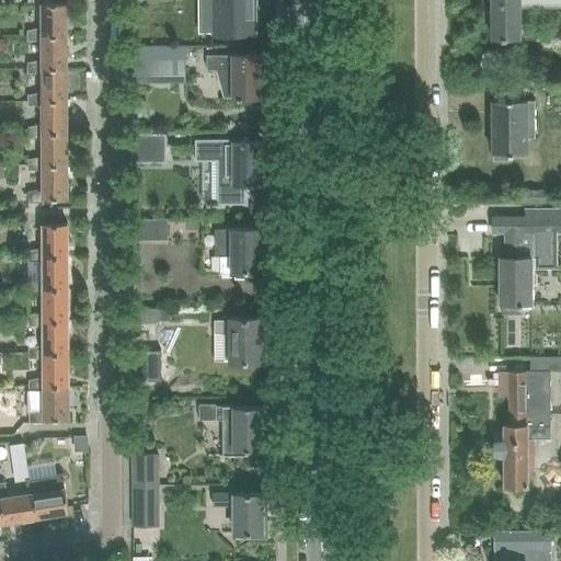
[(205,0),(205,26),(214,26),(214,33),(253,33),(252,0),(205,0)]
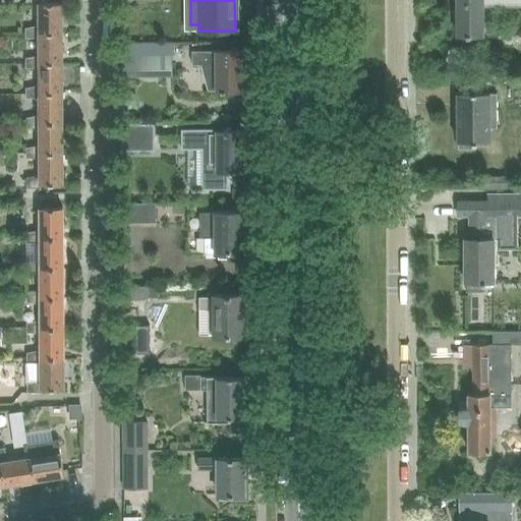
[(520,0),(456,0),(456,35),(466,35),(466,36),(481,36),(481,38),(482,38),(482,34),(482,6),(520,5),(520,0)]
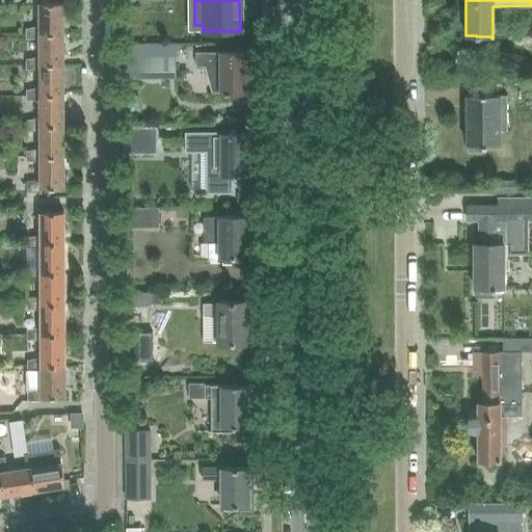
[(40,34),(62,34),(62,2),(38,2),(38,27),(25,29),(25,38),(38,38),(40,34)]
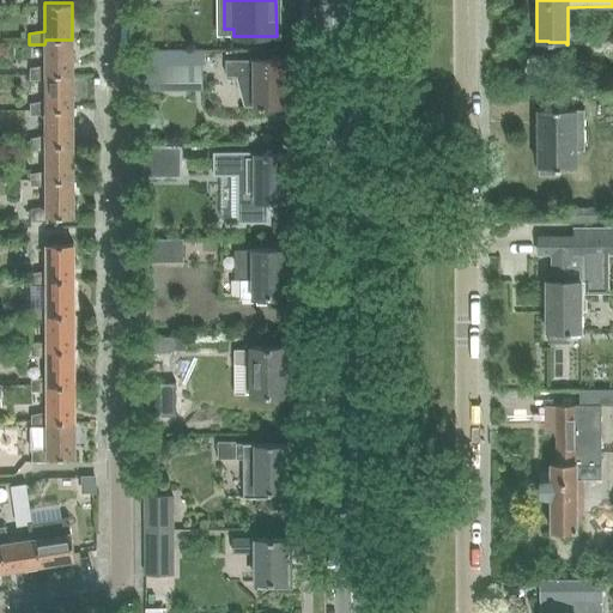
[(44,74),(72,74),(72,40),(46,40),(44,44),(46,66),(29,68),(30,80),(46,80),(44,74)]
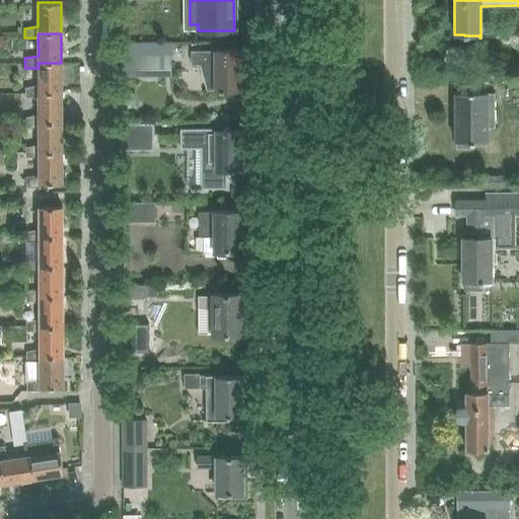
[(127,44),(127,58),(168,58),(168,43),(127,44)]
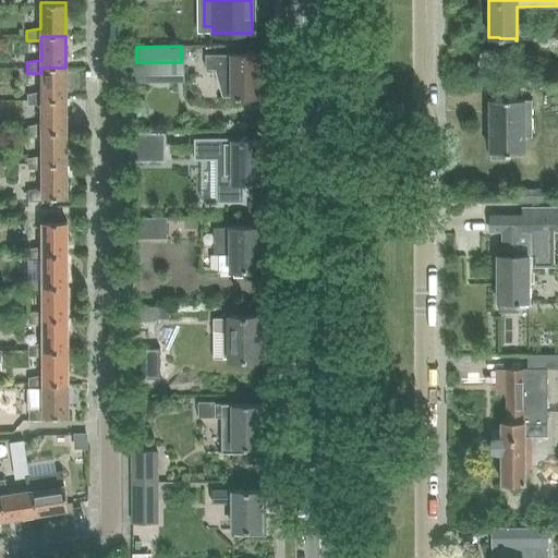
[(258,97),(258,55),(230,55),(206,55),(206,69),(215,69),(221,96),(220,96),(220,97),(234,97),(234,99),(240,99),(240,97),(258,97)]
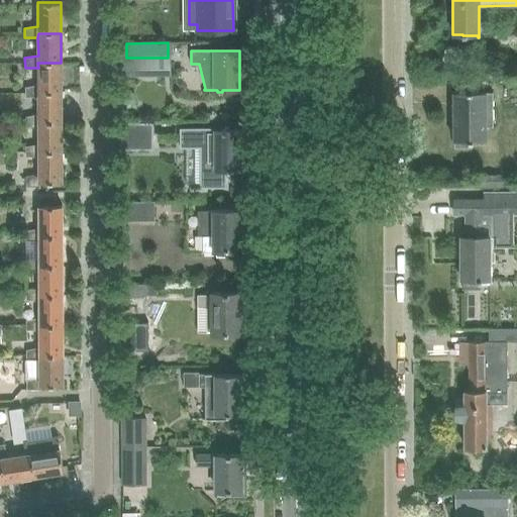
[(61,93),(61,63),(37,63),(38,68),(38,86),(25,88),(25,97),(38,97),(38,93),(61,93)]
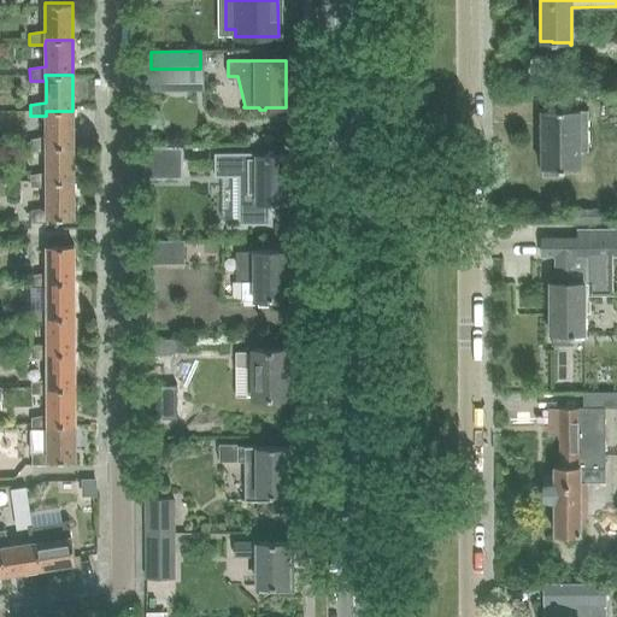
[(541,110),(542,147),(542,176),(563,176),(563,169),(564,169),(564,168),(580,168),(580,152),(588,152),(588,111),(580,111),(580,110),(541,110)]
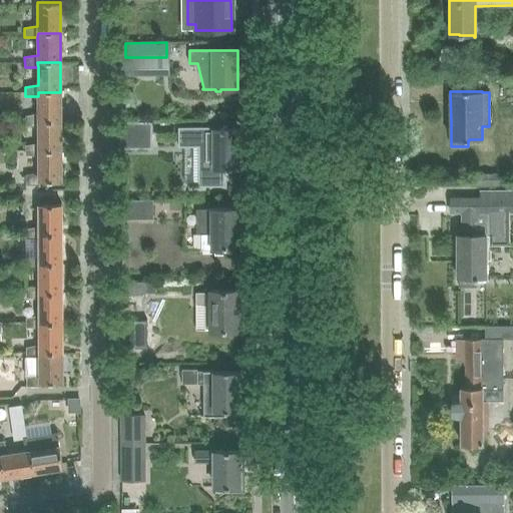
[(61,121),(60,92),(38,92),(38,96),(38,115),(25,116),(25,126),(38,126),(38,121),(61,121)]
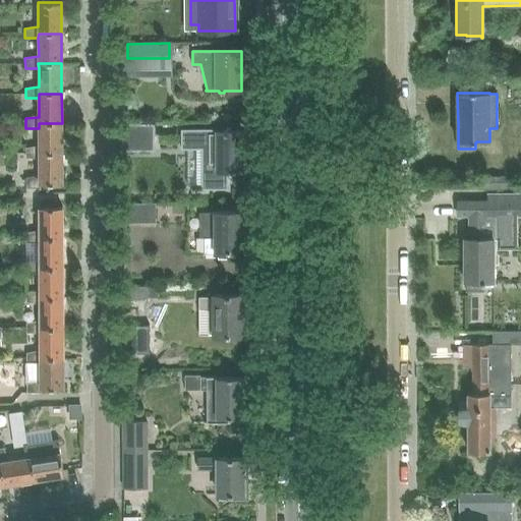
[(62,154),(62,123),(39,123),(39,128),(39,147),(25,149),(25,158),(39,158),(39,154),(62,154)]
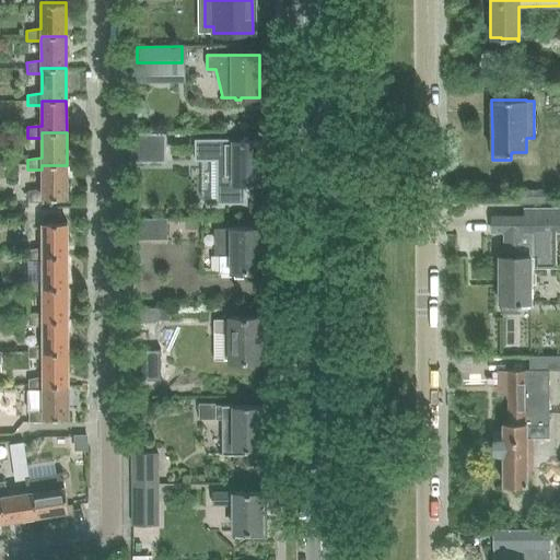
[(165,162),(165,132),(130,132),(130,162),(165,162)]
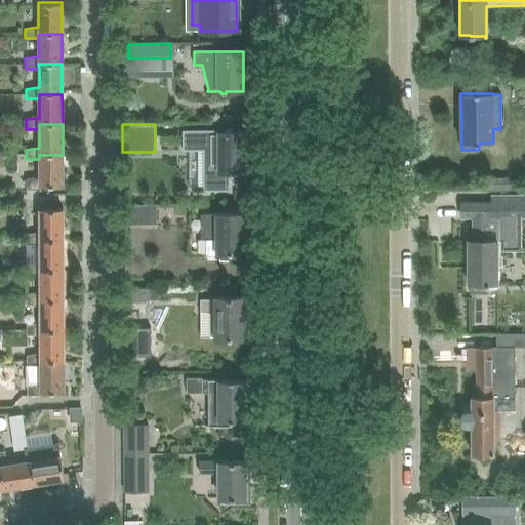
[(243,172),(243,132),(217,132),(211,133),(211,130),(182,130),(182,151),(207,150),(207,166),(202,166),(202,191),(229,191),(229,172),(243,172)]
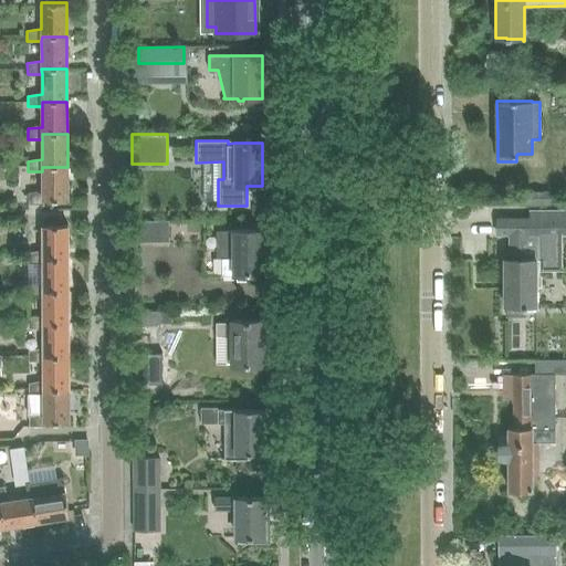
[(42,167),(42,171),(42,191),(28,194),(28,205),(42,205),(42,206),(43,206),(43,200),(67,200),(67,167),(42,167)]
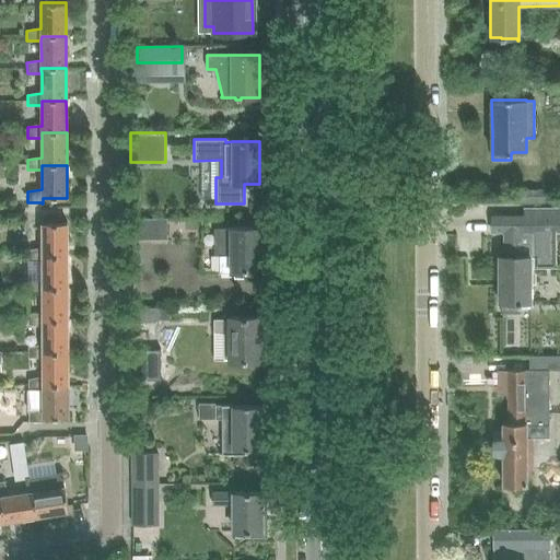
[(531,304),(531,257),(534,257),(534,268),(556,268),(556,234),(559,233),(559,208),(523,208),(522,217),(491,217),(491,231),(504,231),(504,256),(499,256),(499,258),(501,258),(501,300),(499,300),(499,302),(501,302),(501,313),(521,312),(521,302),(529,302),(529,304),(531,304)]
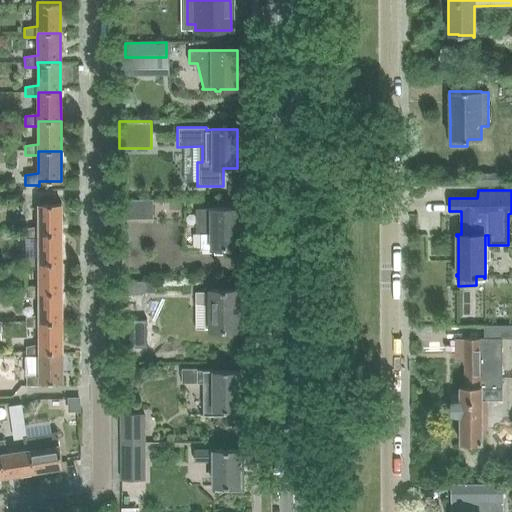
[(120,200),(120,219),(152,219),(152,200),(120,200)]
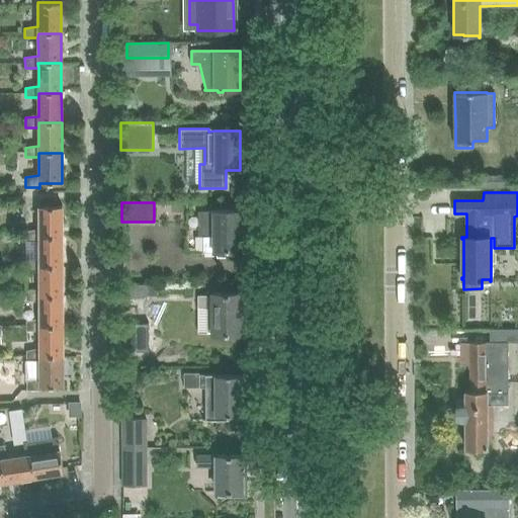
[(38,238),(62,237),(62,206),(38,207),(38,230),(25,232),(25,242),(38,241),(38,238)]
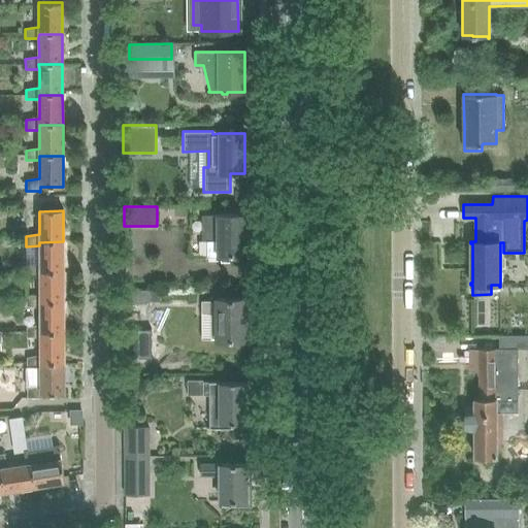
[(207,258),(244,257),(244,215),(217,215),(217,216),(202,216),(202,240),(207,240),(207,258)]
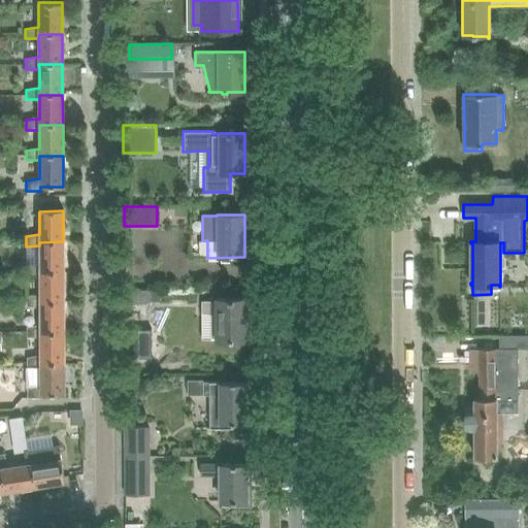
[(39,272),(63,272),(63,241),(39,242),(39,245),(39,265),(26,267),(26,276),(39,276),(39,272)]
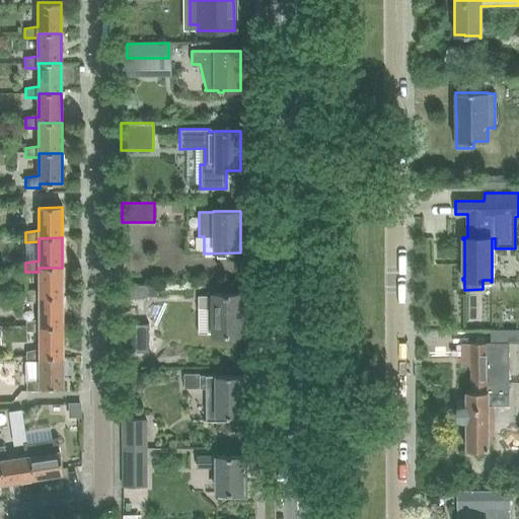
[(40,297),(62,297),(62,268),(39,268),(39,272),(40,290),(26,292),(26,302),(40,302),(40,297)]
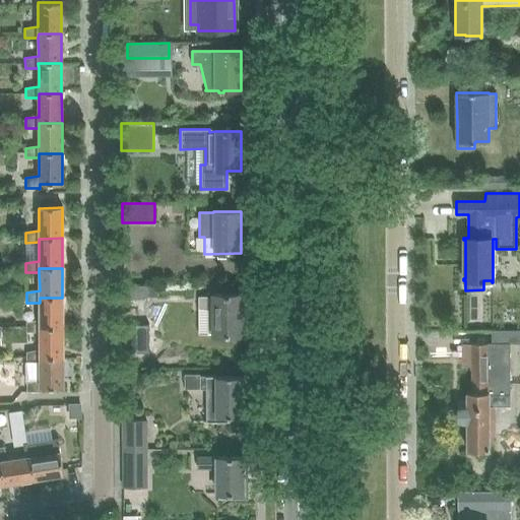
[(145,286),(121,286),(121,299),(145,299),(145,286)]
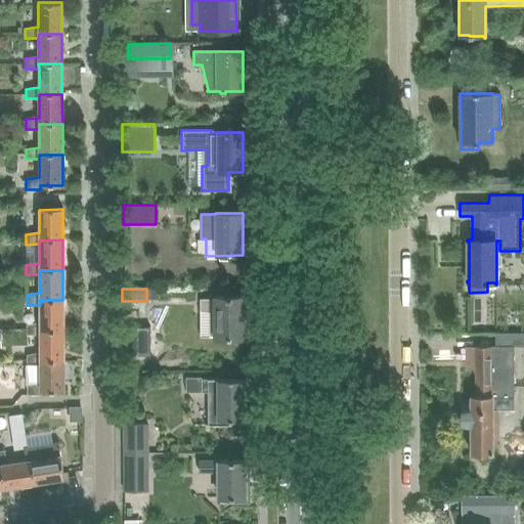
[(213,338),(244,338),(244,297),(213,297),(213,300),(199,300),(199,311),(213,311),(213,338)]
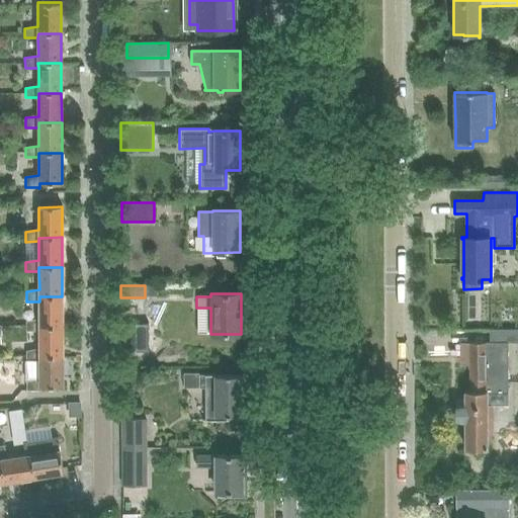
[(39,327),(62,327),(62,296),(39,296),(39,301),(39,320),(26,322),(26,331),(39,331),(39,327)]
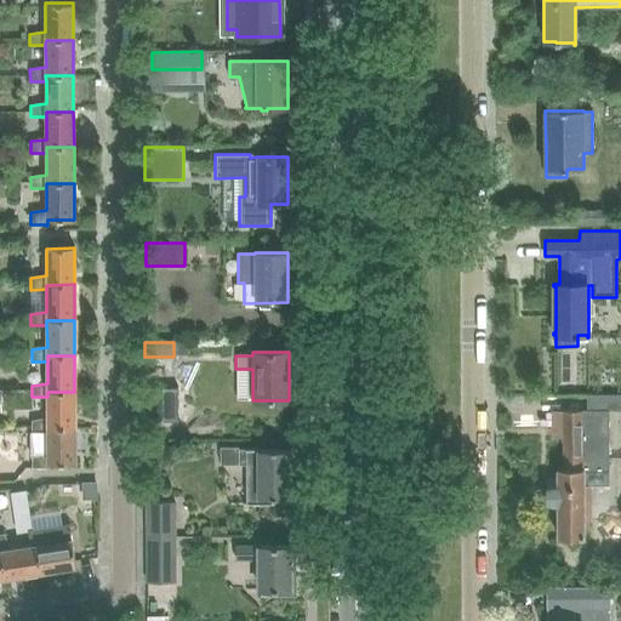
[(47,428),(75,428),(74,392),(47,392),(47,397),(47,419),(32,421),(32,432),(47,432),(47,428)]
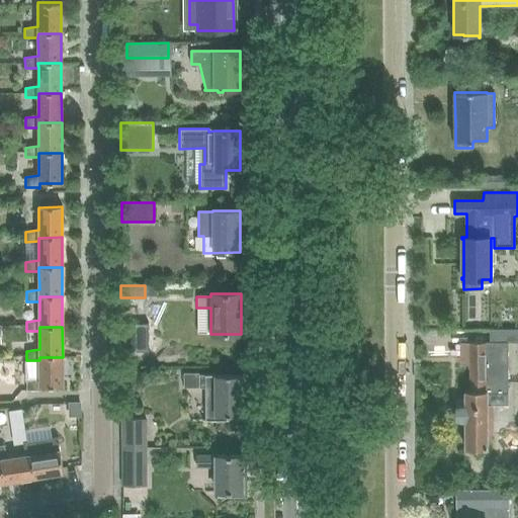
[(465,420),(465,448),(487,448),(487,417),(492,417),(492,404),(508,405),(508,341),(517,341),(517,328),(490,329),(490,341),(469,341),(470,391),(465,391),(465,404),(455,406),(455,419),(465,420)]
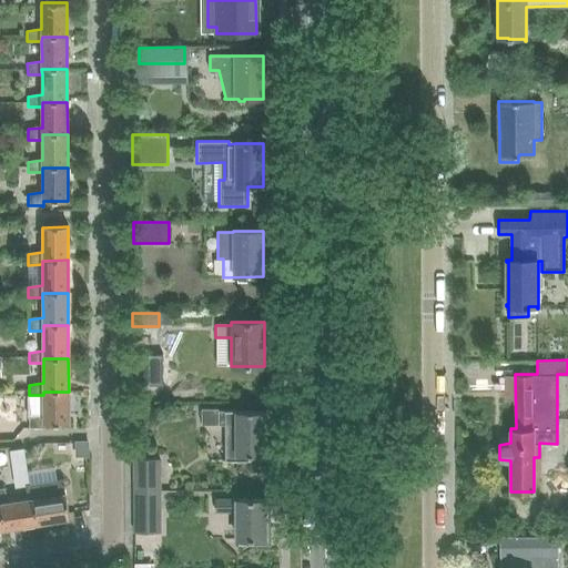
[(69,424),(69,392),(43,392),(43,395),(29,395),(29,428),(43,428),(43,429),(44,429),(44,425),(69,424)]
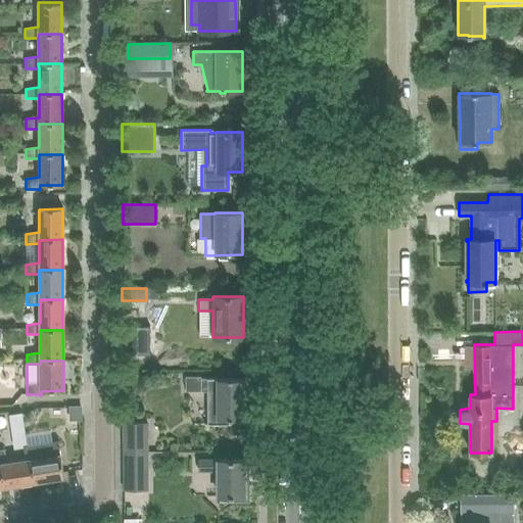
[(244,420),(243,379),(218,379),(218,378),(200,378),(200,376),(185,376),(185,391),(206,391),(206,402),(206,409),(206,423),(204,423),(204,425),(221,425),(221,420),(244,420)]
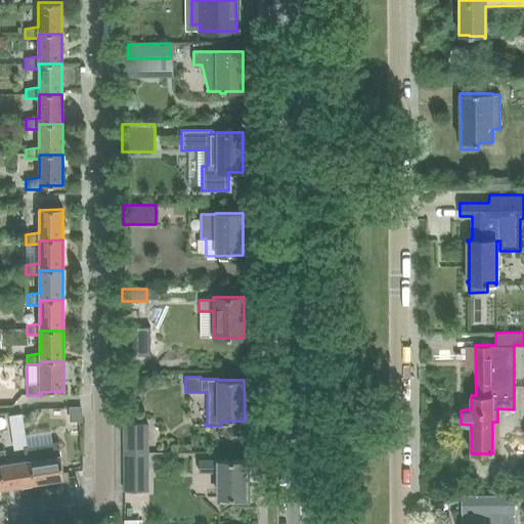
[(13,441),(27,439),(24,416),(10,418),(13,441)]
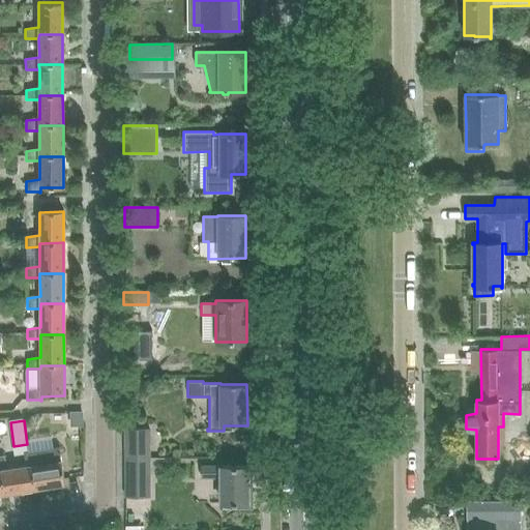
[(124,459),(149,459),(149,429),(124,429),(124,459)]
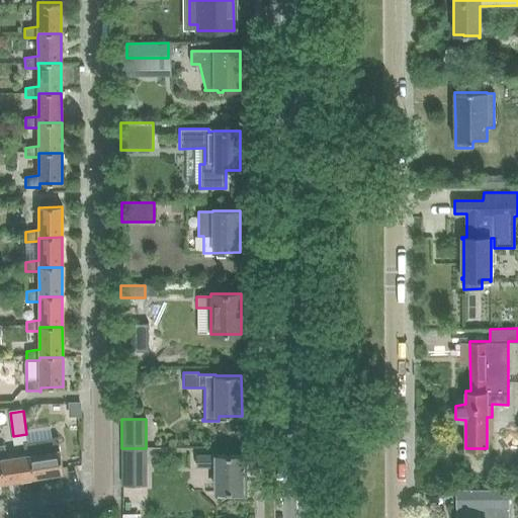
[(29,454),(32,478),(63,472),(58,437),(22,442),(24,455),(29,454)]
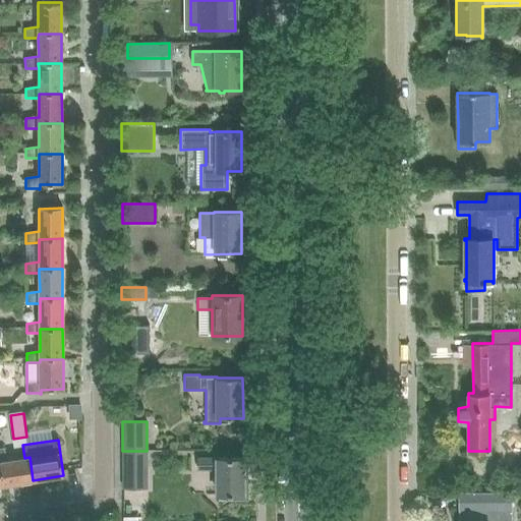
[(30,457),(24,458),(7,461),(3,448),(0,448),(0,466),(3,484),(33,480),(30,457)]
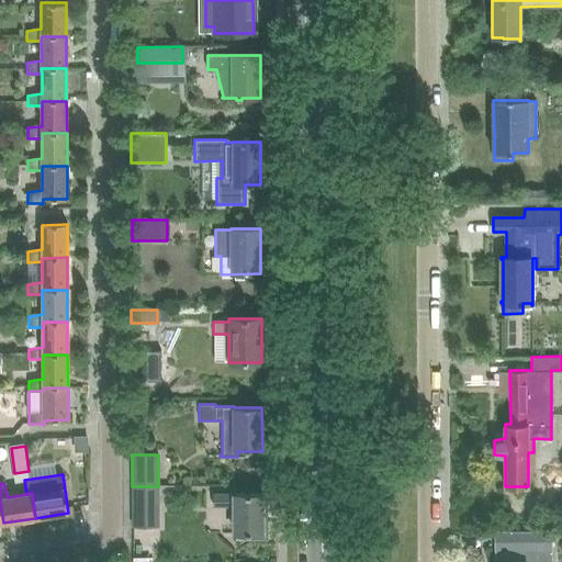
[(158,486),(132,486),(132,526),(157,526),(158,486)]
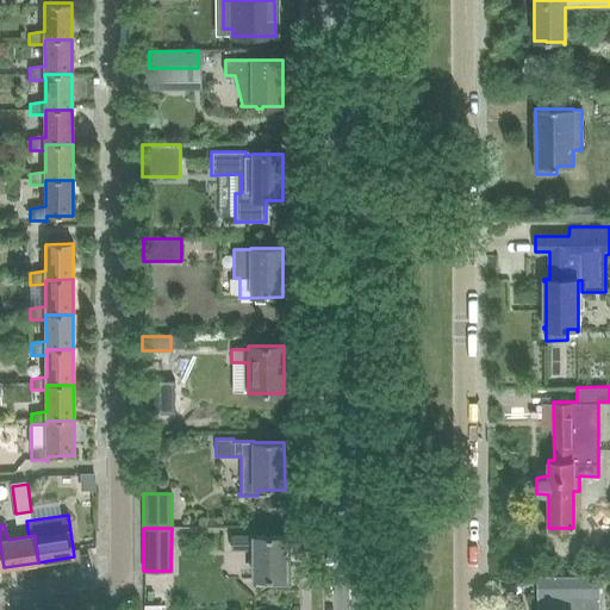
[(284,552),(284,536),(230,536),(230,551),(254,551),(254,553),(251,553),(251,573),(254,572),(254,580),(268,580),(268,585),(288,585),(288,552),(284,552)]
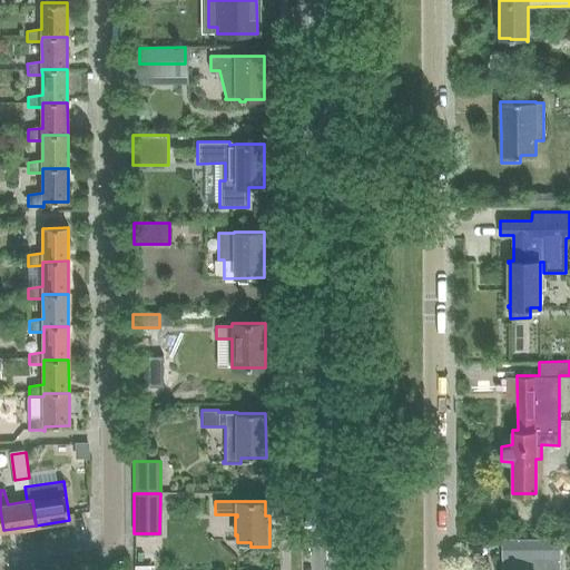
[(558,569),(559,540),(502,540),(501,569),(558,569)]
